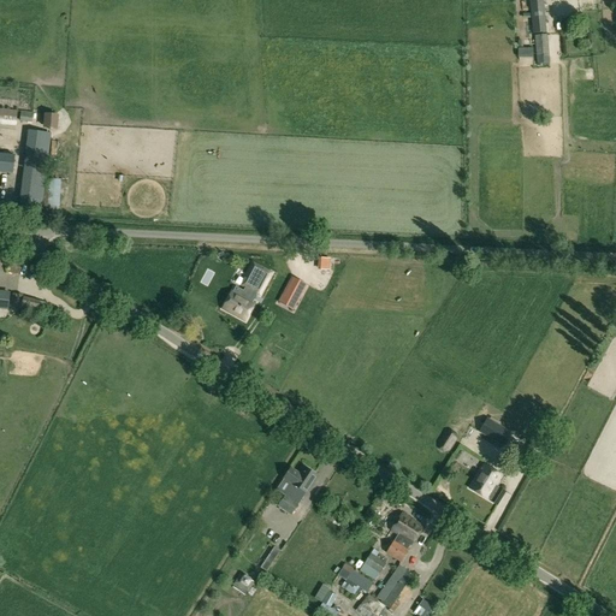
[(533,0),(528,1),(532,35),(545,34),(542,0),(533,0)]
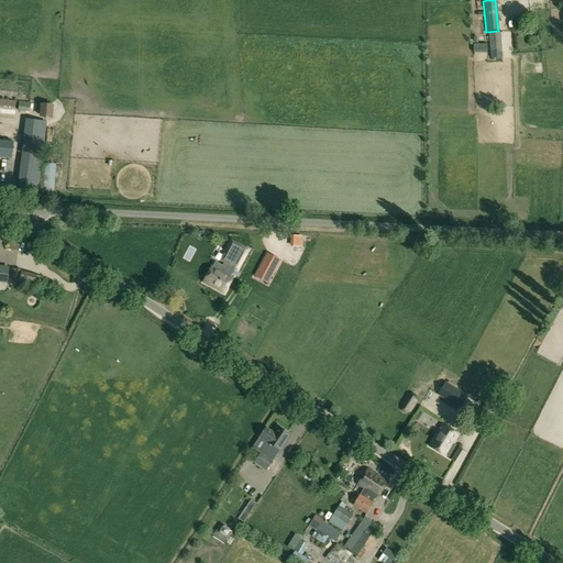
[(534,0),(537,20),(554,19),(553,4),(543,6),(542,0),(534,0)]
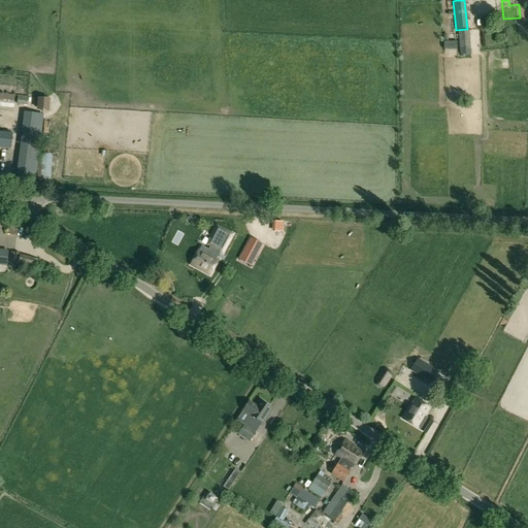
[(470,55),(468,30),(458,31),(460,56),(470,55)]
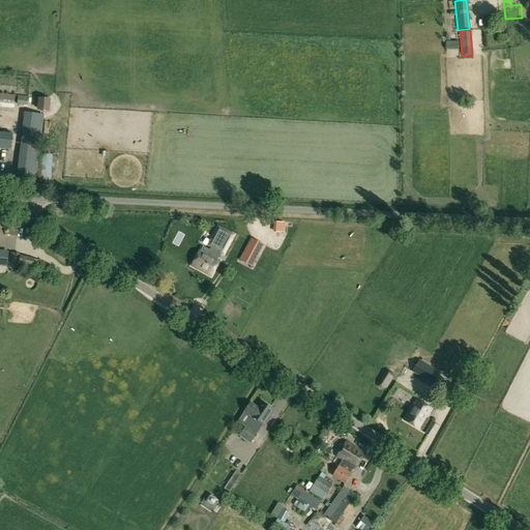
[(0,94),(0,104),(9,105),(13,106),(15,96),(0,94)]
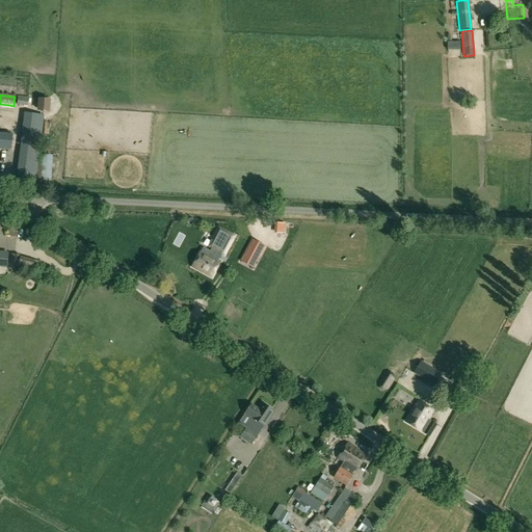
[(49,112),(50,100),(40,100),(38,112),(49,112)]
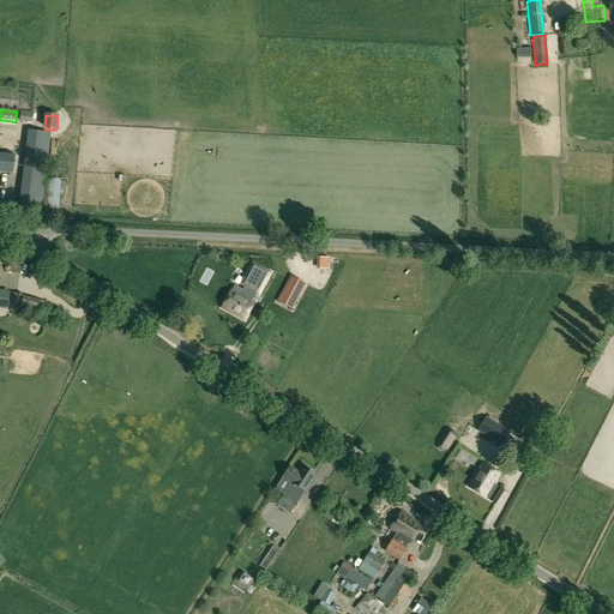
[(16,144),(17,137),(23,138),(23,126),(8,126),(8,144),(16,144)]
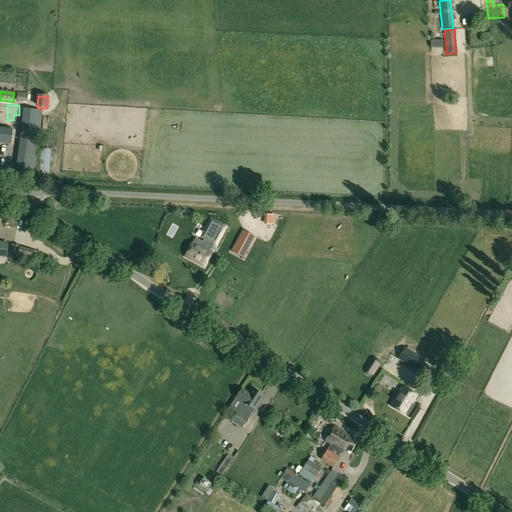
[(41,122),(41,115),(24,113),(23,120),(41,122)]
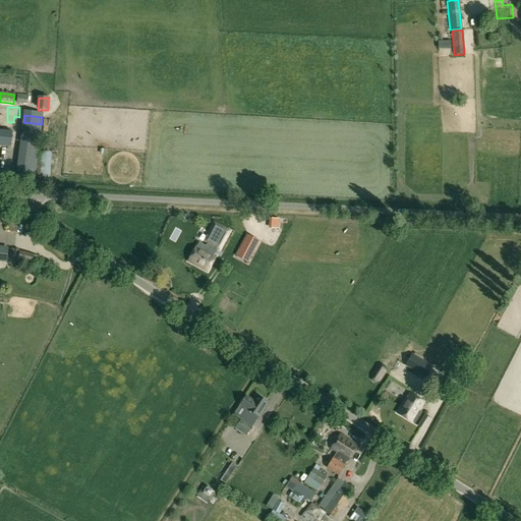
[(0,146),(10,147),(12,133),(0,131),(0,146)]
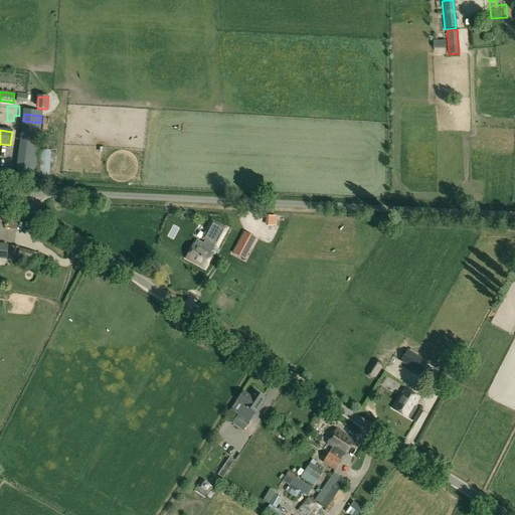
[(54,167),(54,145),(46,145),(45,167),(54,167)]
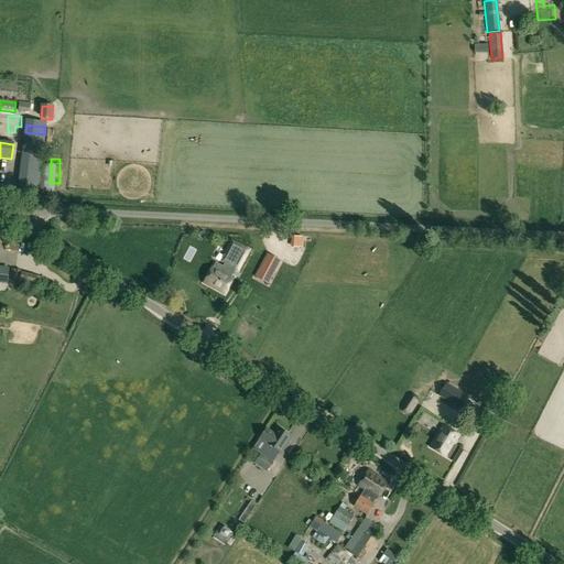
[(22,164),(19,192),(38,194),(41,166),(22,164)]
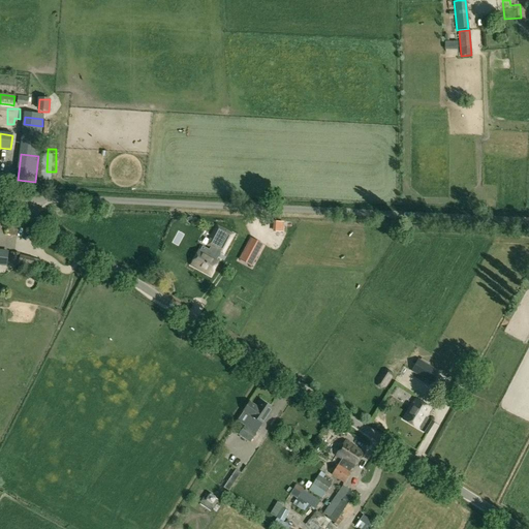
[(226,253),(237,227),(222,222),(213,248),(226,253)]
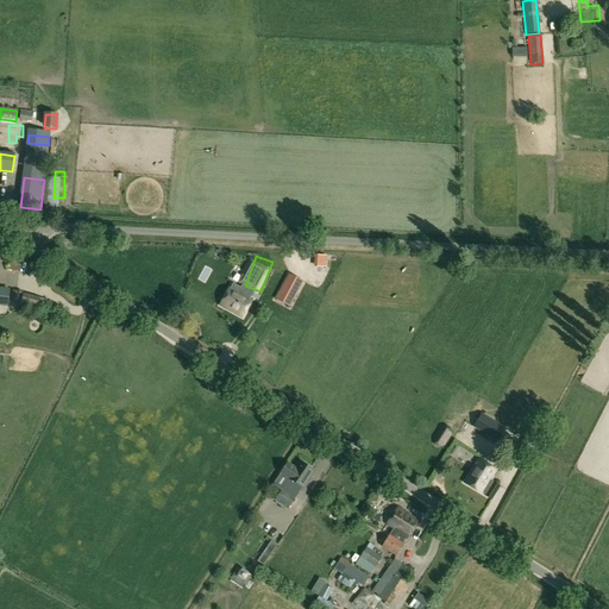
[(7,270),(19,272),(22,261),(11,258),(7,270)]
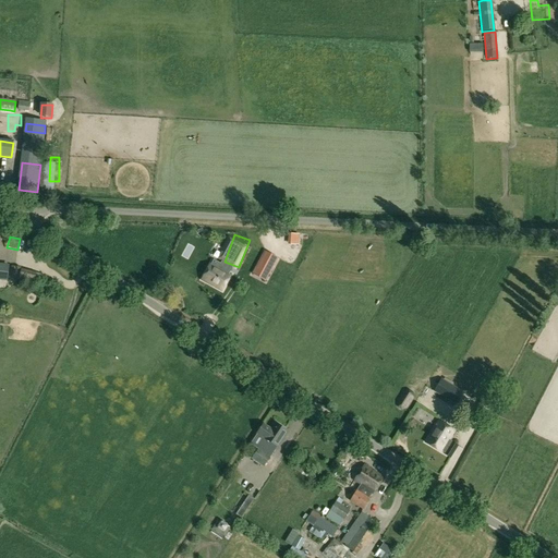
[(264,251),(252,275),(265,281),(278,258),(264,251)]
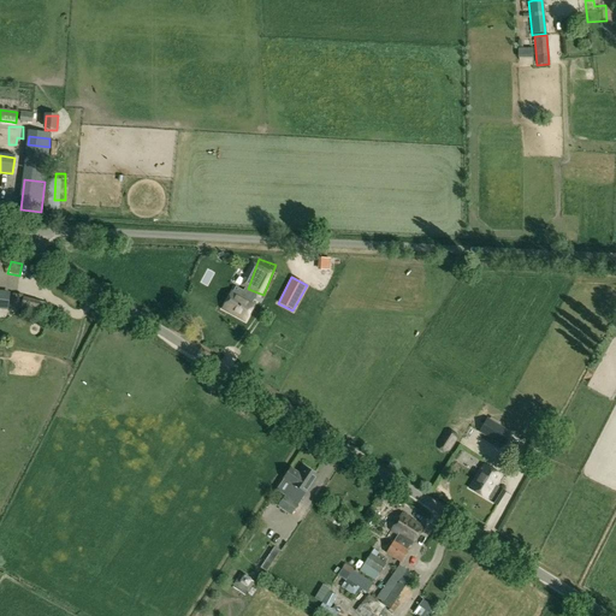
[(231,291),(223,309),(246,321),(255,303),(231,291)]
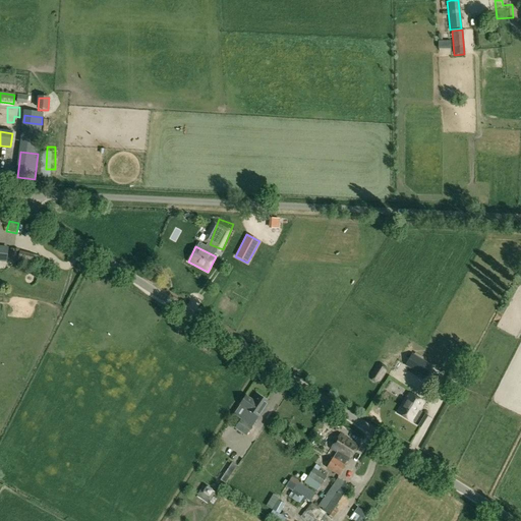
[(0,261),(6,262),(8,248),(0,247),(0,261)]
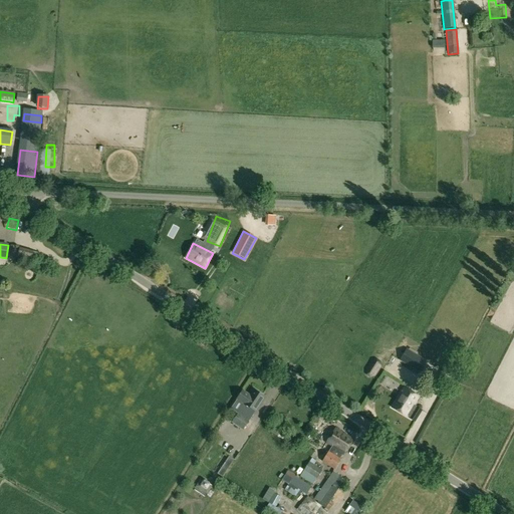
[(19,248),(16,258),(30,262),(33,251),(19,248)]
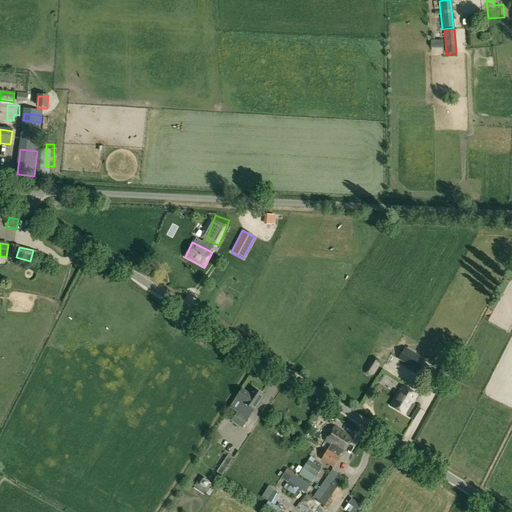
[(425,360),(417,355),(405,349),(399,360),(398,361),(417,372),(425,360)]
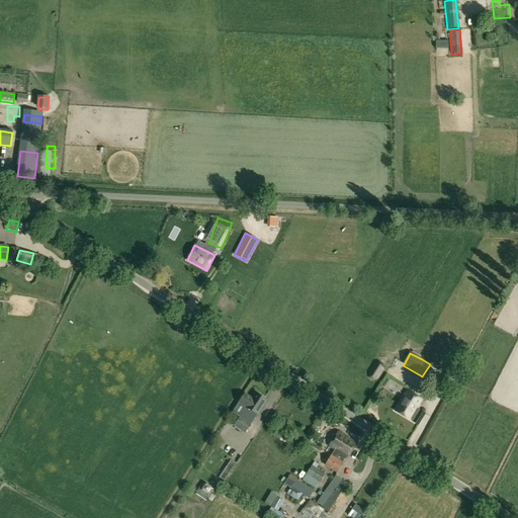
[(368,373),(368,378),(372,381),(377,379),(383,369),(383,364),(379,361),(374,363),(368,373)]
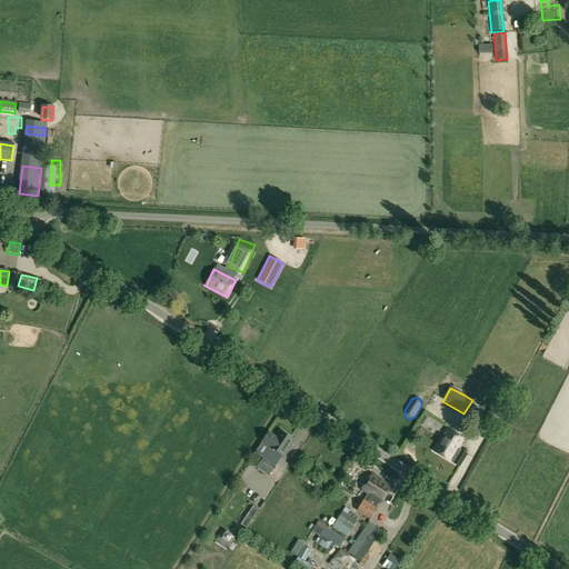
[(450,460),(453,462),(452,463),(459,468),(467,455),(461,451),(458,449),(463,439),(447,429),(433,451),(449,461),(450,460)]
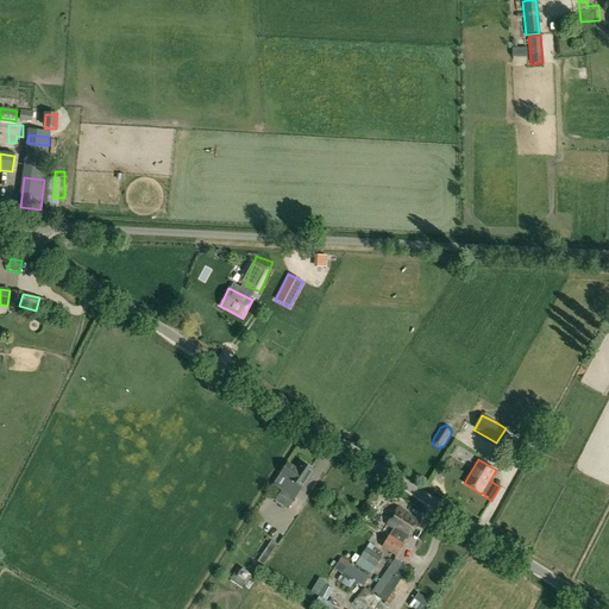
[(289,479),(301,488),(302,488),(313,471),(300,463),(289,479)]
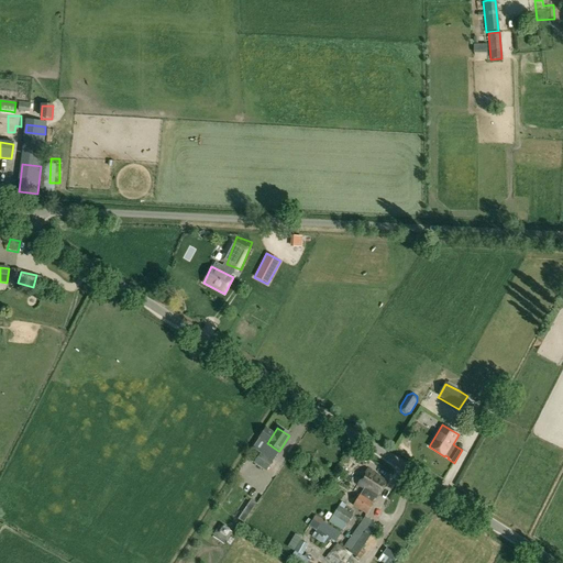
[(273,462),(260,453),(253,463),(266,472),(273,462)]
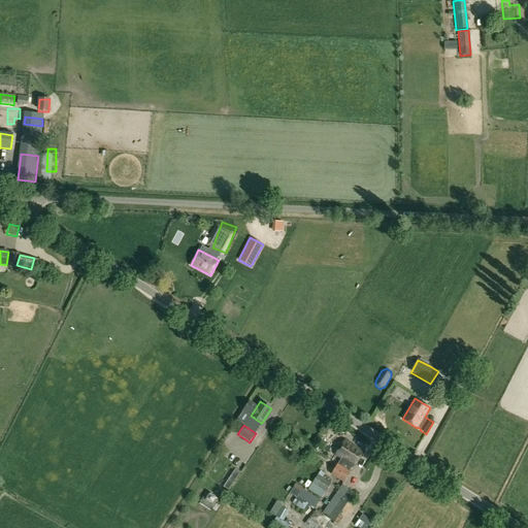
[(283,437),(277,444),(285,449),(286,447),(292,450),(294,444),(286,440),(287,439),(283,437)]
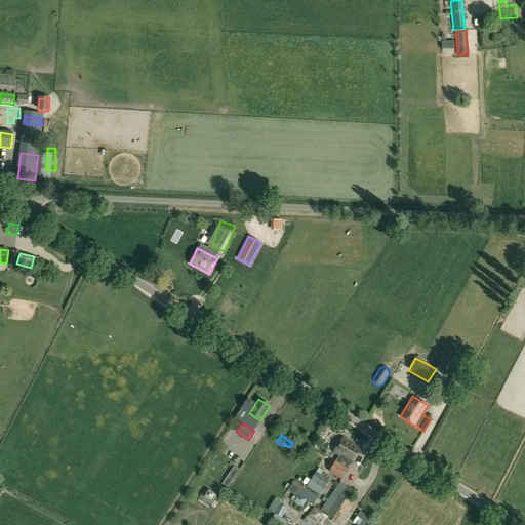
[(360,449),(342,438),(333,452),(339,456),(329,472),(341,480),(348,470),(347,469),(351,463),(352,463),(360,449)]
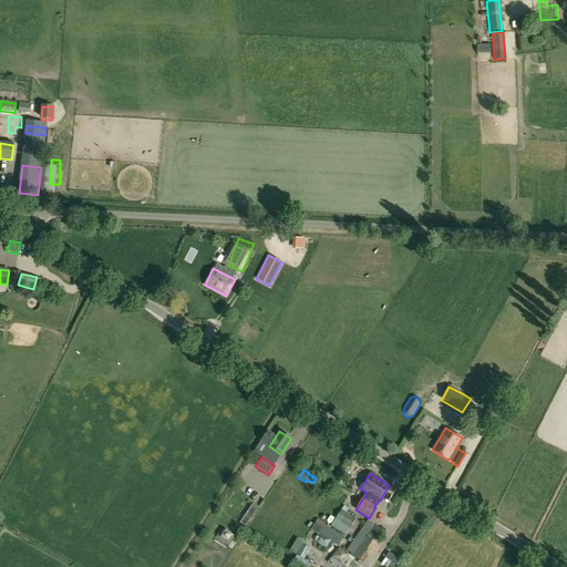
[(253,504),(239,523),(245,527),(258,507),(253,504)]
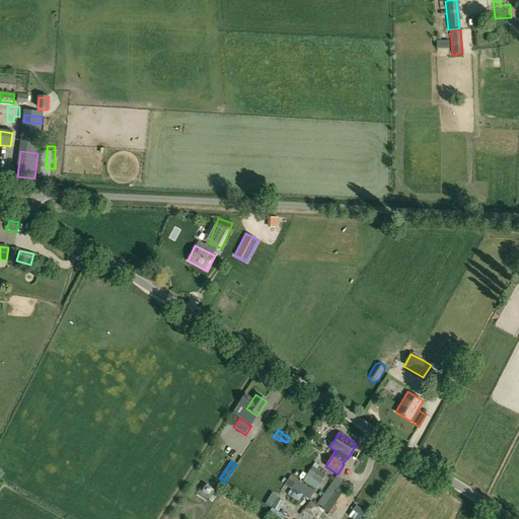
[(315,490),(319,484),(325,474),(316,468),(318,465),(315,463),(306,475),(307,475),(303,482),(315,490)]
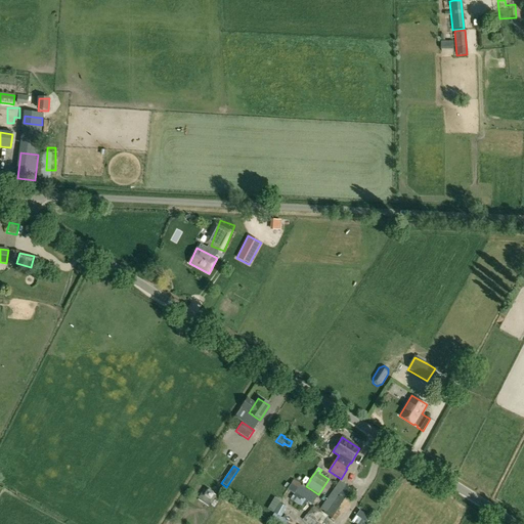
[(293,480),(287,490),(294,494),(295,493),(312,505),(317,496),(300,485),(293,480)]
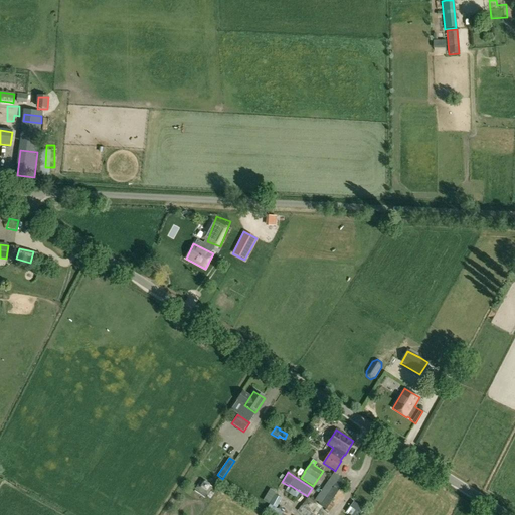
[(340,491),(339,490),(345,482),(333,473),(315,500),(321,505),(320,507),(325,511),(340,491)]
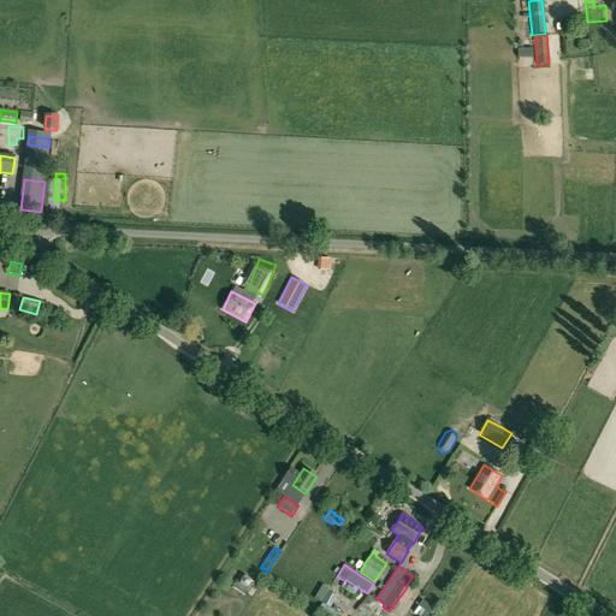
[(235,584),(248,593),(249,591),(252,592),(256,585),(241,574),(235,584)]
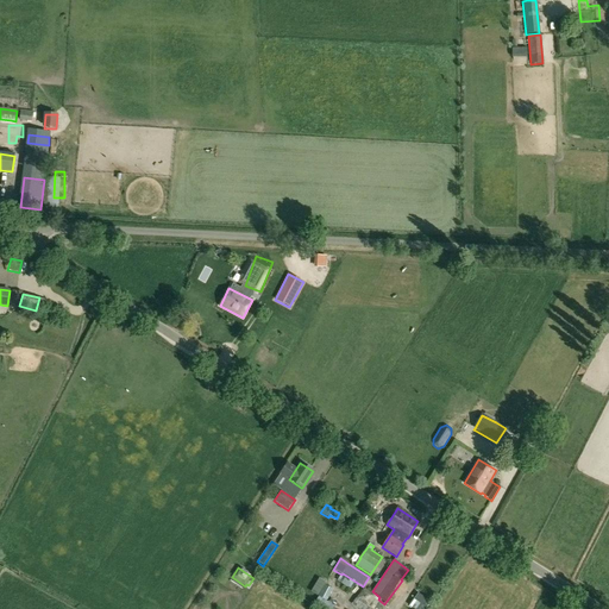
[(337,588),(334,595),(350,601),(352,592),(337,588)]
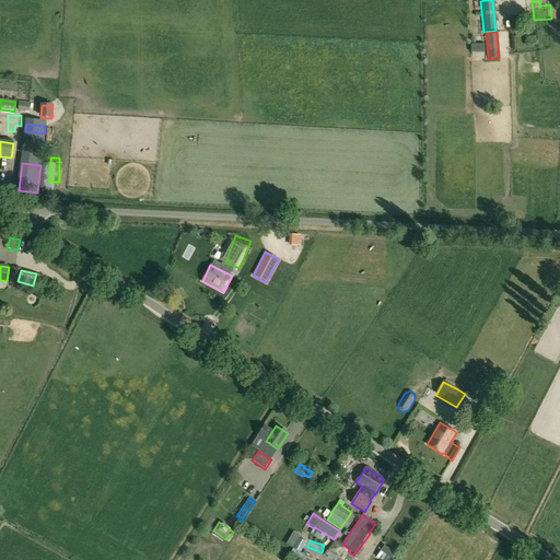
All buildings are outlined.
